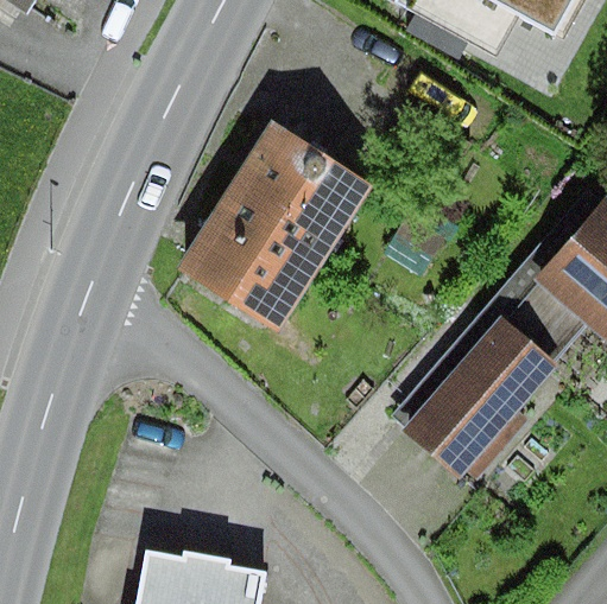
[(10,0),(26,10),(31,0),(10,0)]
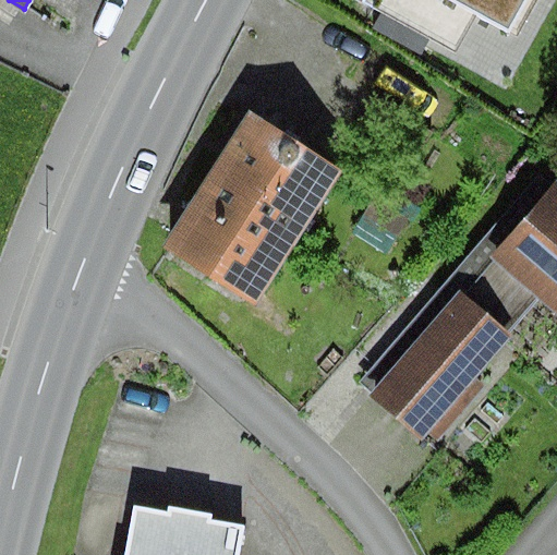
[(456,0),(508,28),(523,0),(456,0)]
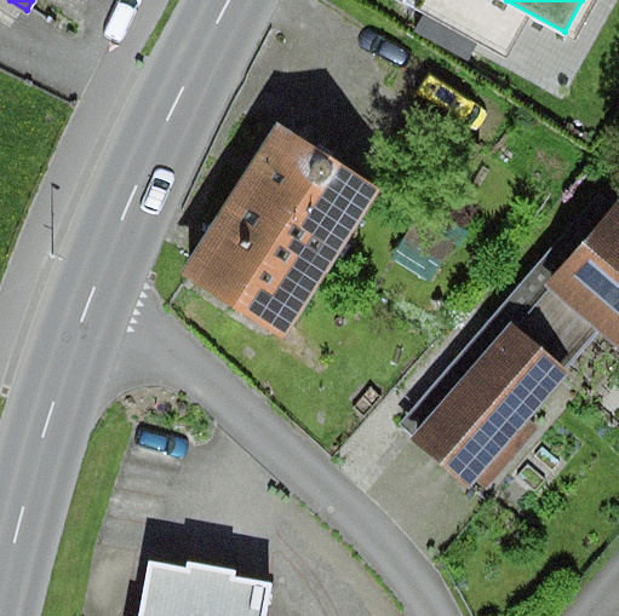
[(382,189),(278,122),(182,272),(287,339),(382,189)]
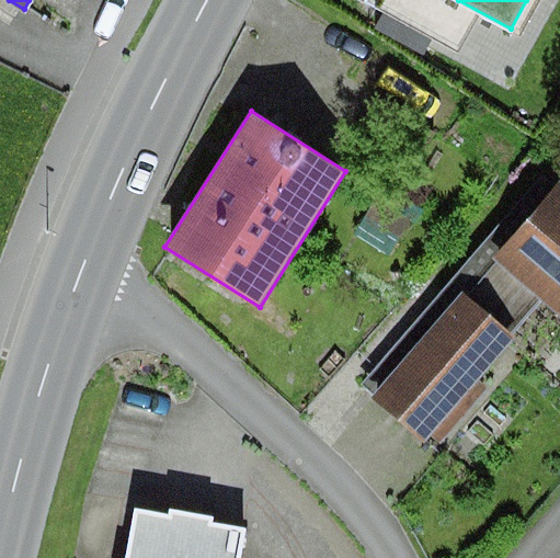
[(559,182),(558,181),(493,257),(496,260),(541,298),(559,314),(559,182)]
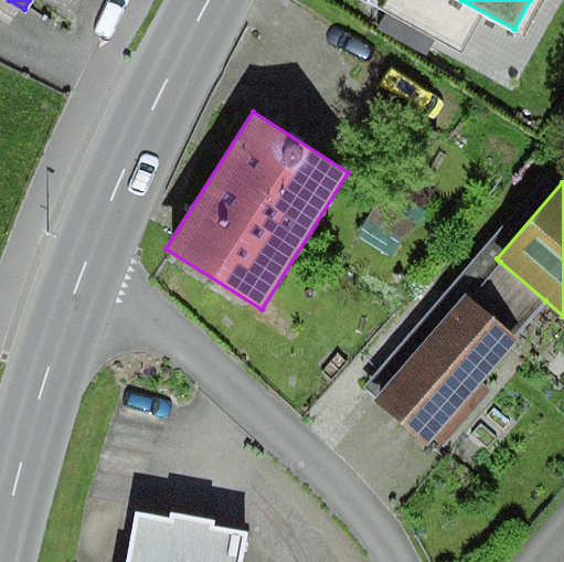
[(413,219),(379,198),(368,216),(402,236),(413,219)]
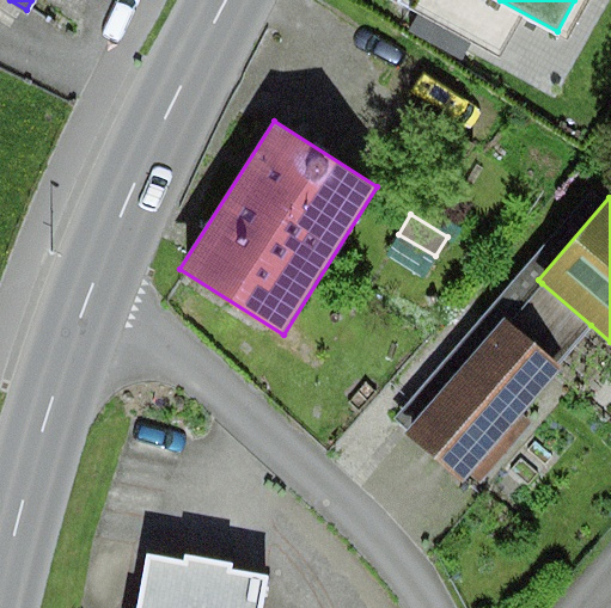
[(503,317),(405,429),(463,479),(561,366),(557,363),(591,325),(542,283),(507,320),(503,317)]
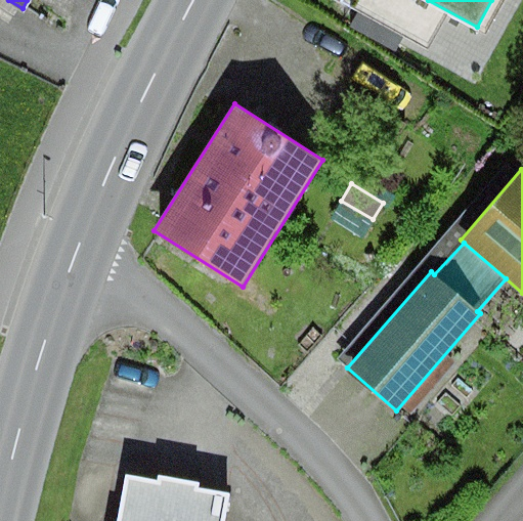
[(224,520),(229,492),(125,474),(116,520),(224,520)]
